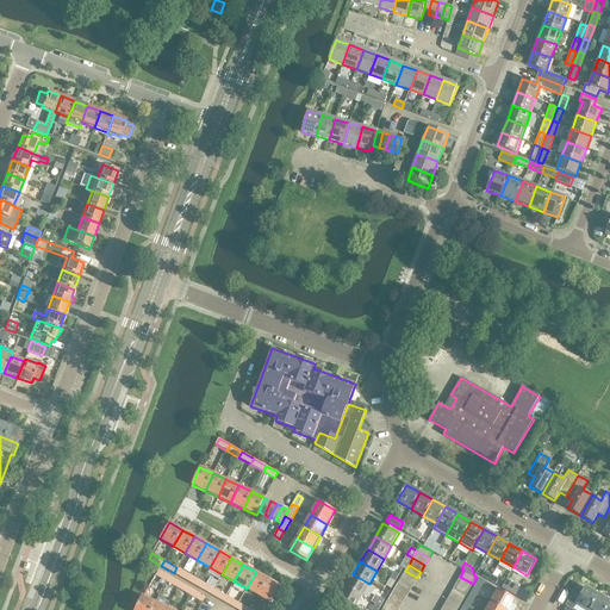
[(188,574),(176,567),(174,573),(186,580),(188,574)]
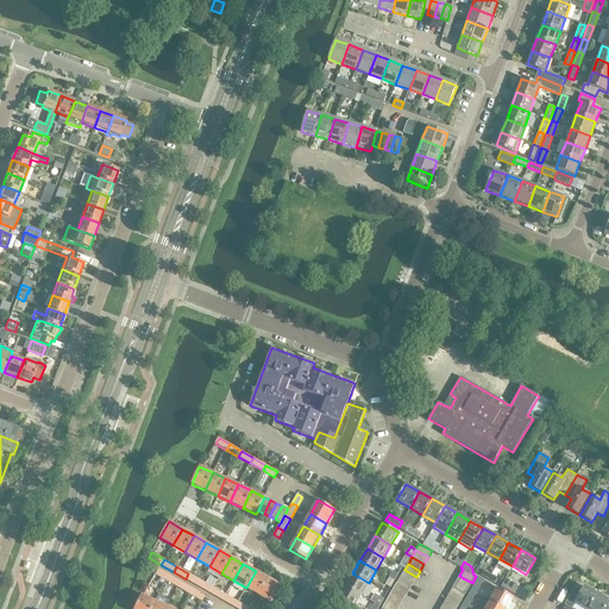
[(156,575),(167,581),(169,575),(158,569),(156,575)]
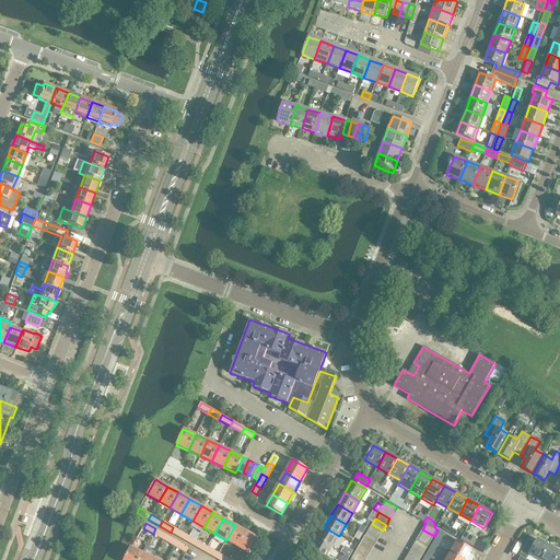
[(380,536),(383,531),(372,524),(369,529),(380,536)]
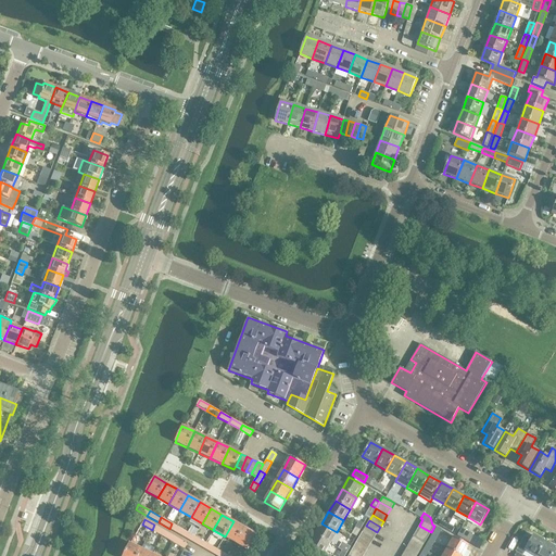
[(225,536),(236,543),(244,528),(234,521),(225,536)]
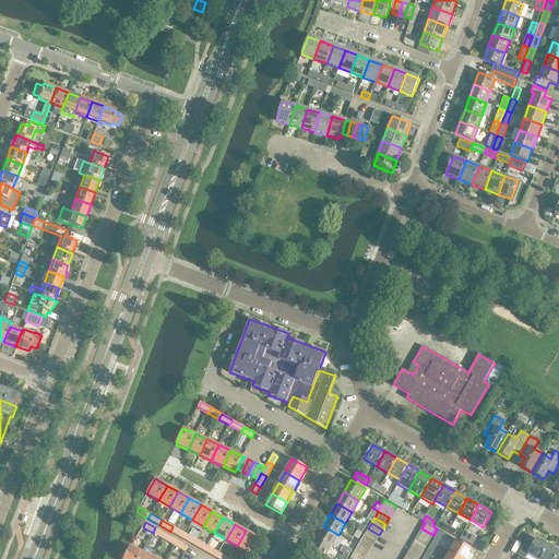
[(185,533),(173,526),(170,532),(181,537),(185,533)]
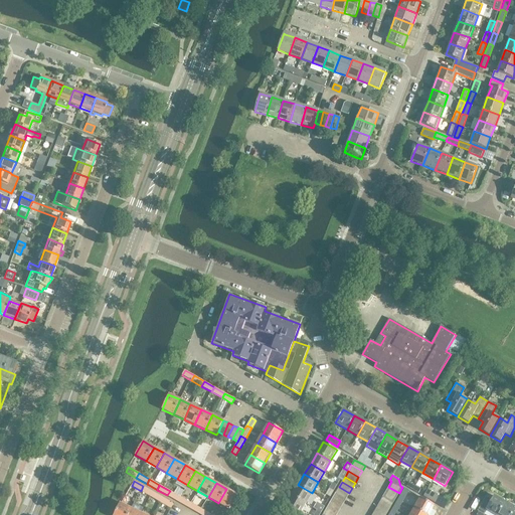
[(292,496),(306,504),(312,493),(298,485),(292,496)]
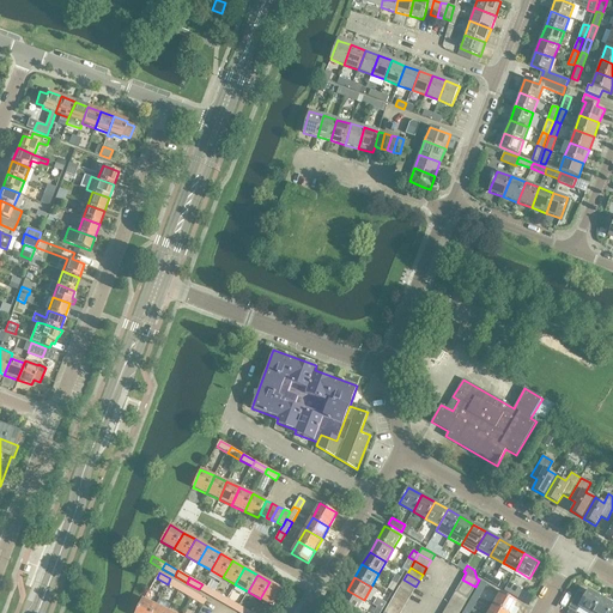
[(168,584),(180,592),(183,586),(170,578),(168,584)]
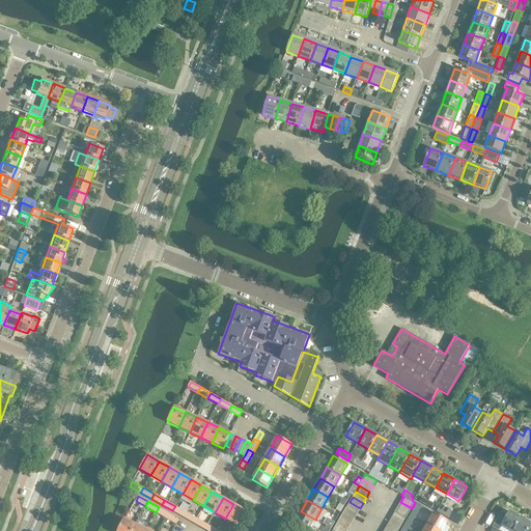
[(346,507),(357,513),(360,508),(350,502),(346,507)]
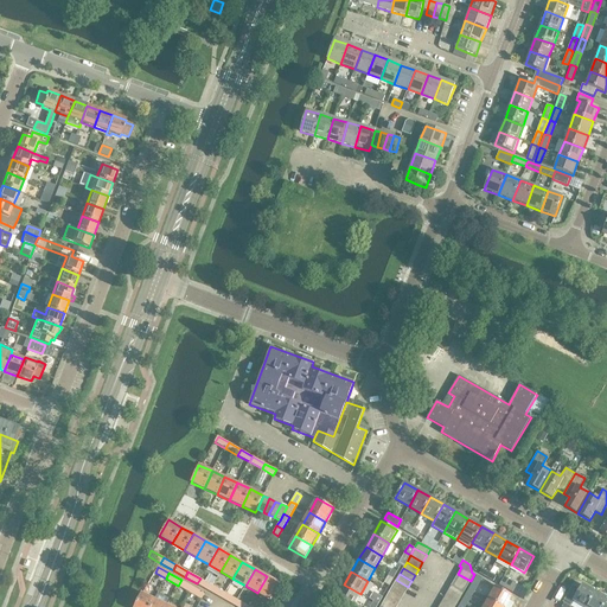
[(471,581),(458,574),(454,580),(467,587),(471,581)]
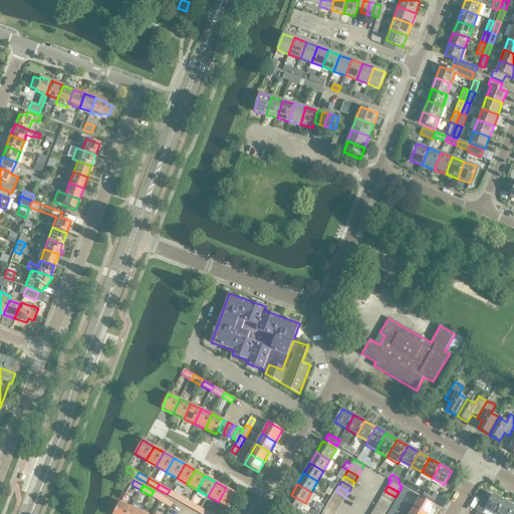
[(409,490),(404,487),(398,498),(402,501),(409,490)]
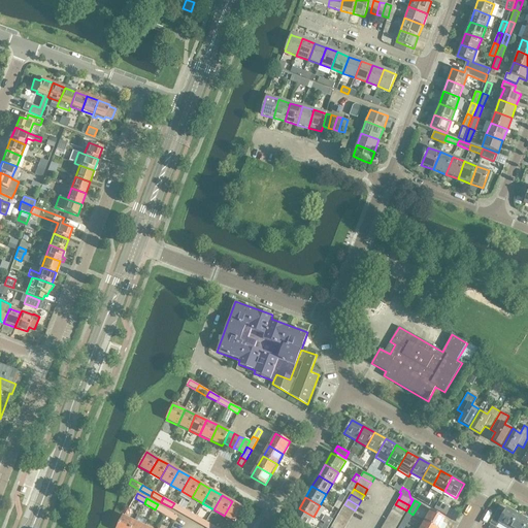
[(243,507),(232,501),(224,516),(235,522),(243,507)]
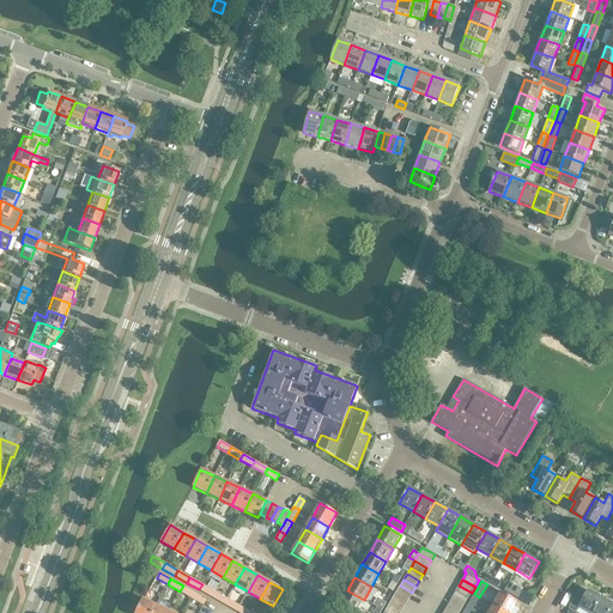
[(504,590),(517,599),(522,590),(509,582),(504,590)]
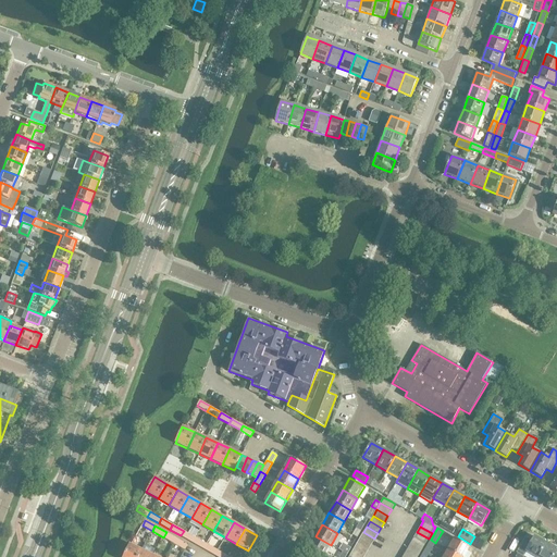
[(195,537),(184,531),(181,535),(193,542),(195,537)]
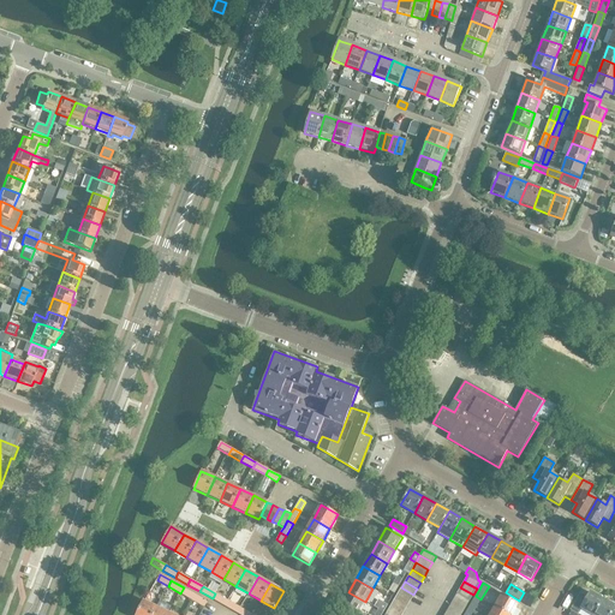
[(180,593),(192,601),(196,595),(184,587),(180,593)]
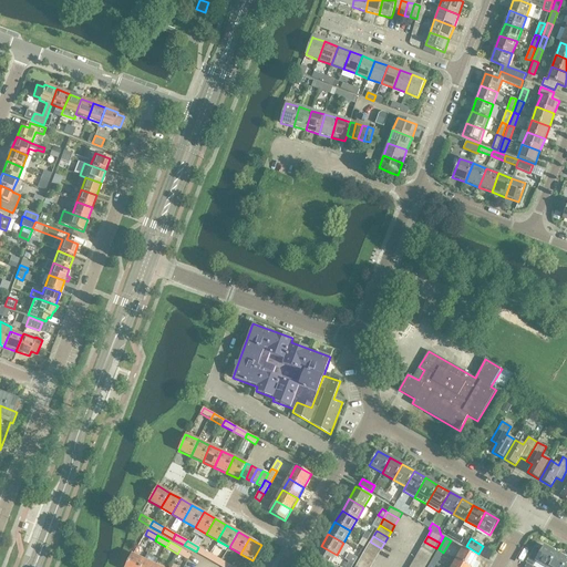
[(367,548),(378,555),(381,548),(370,542),(367,548)]
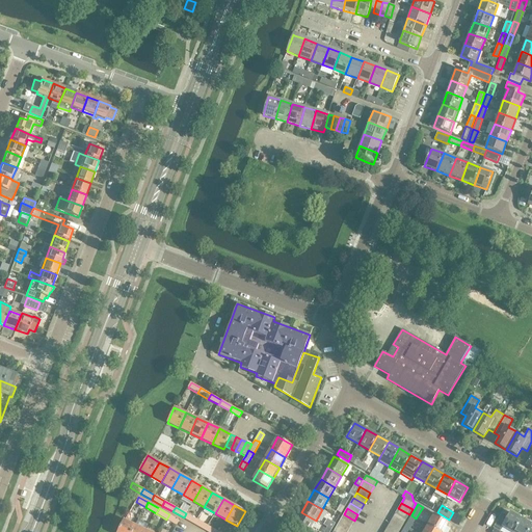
[(395,513),(406,520),(409,514),(398,508),(395,513)]
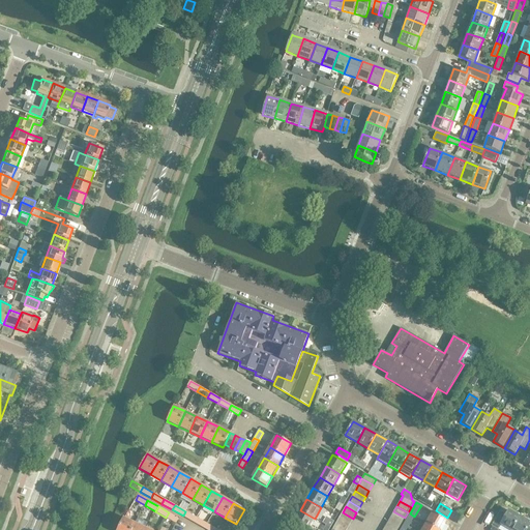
[(294,522),(307,529),(315,519),(300,510),(294,522)]
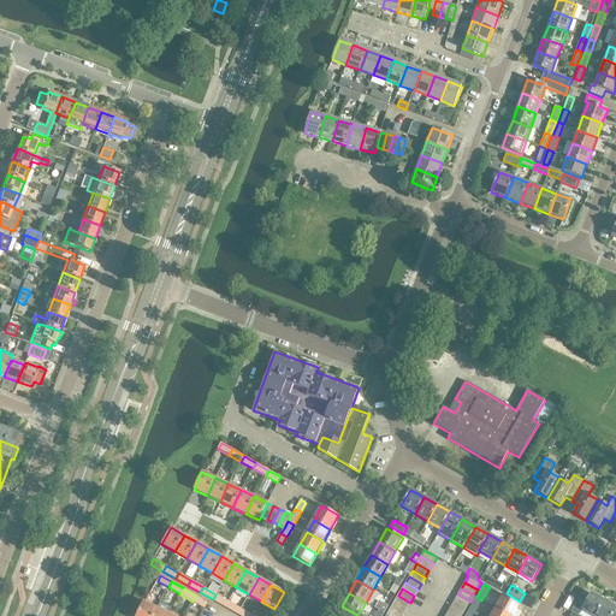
[(579,615),(582,610),(592,615),(594,615),(604,600),(591,593),(588,598),(581,594),(572,611),(579,615)]
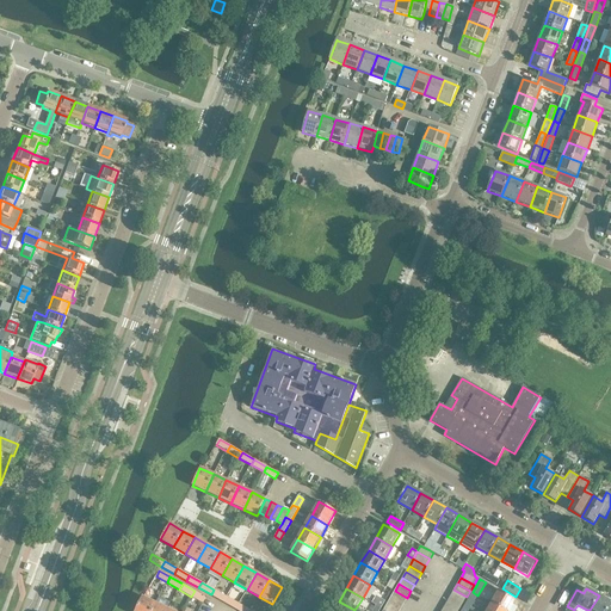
[(227,597),(214,590),(211,594),(223,602),(227,597)]
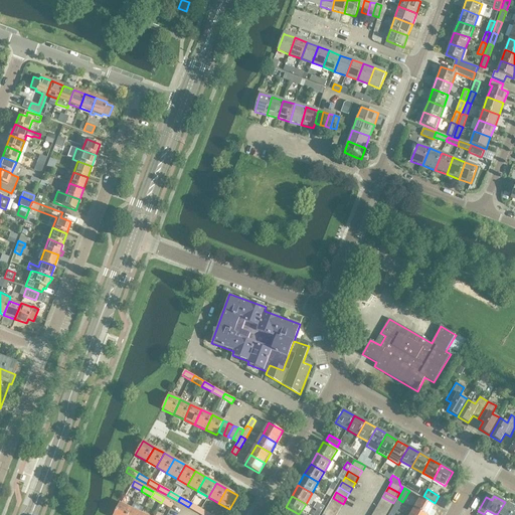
[(379,502),(390,508),(393,503),(382,497),(379,502)]
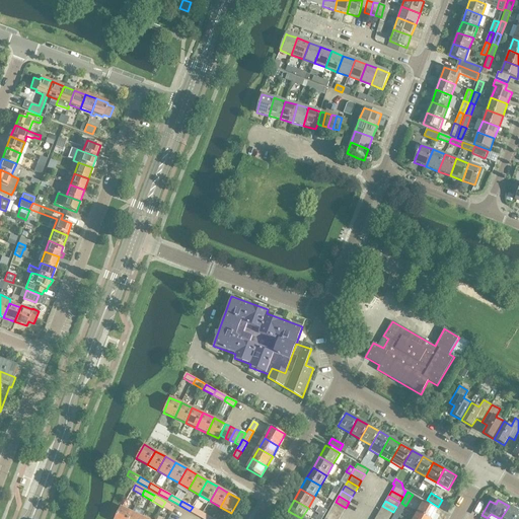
[(432,518),(438,509),(424,501),(418,512),(429,518),(432,518)]
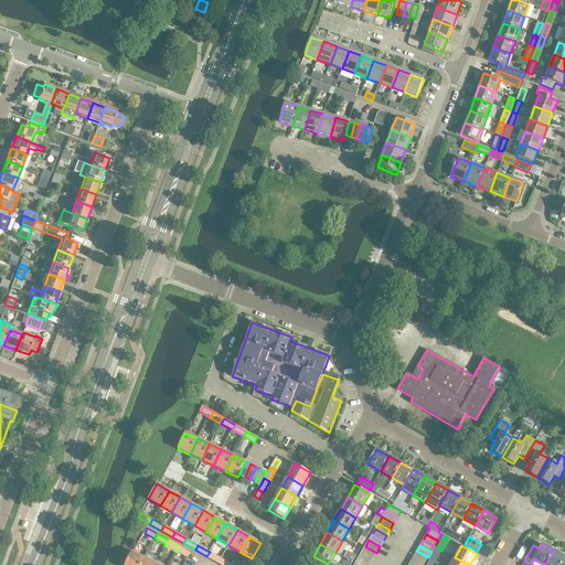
[(177,552),(187,557),(188,557),(191,553),(180,546),(177,552)]
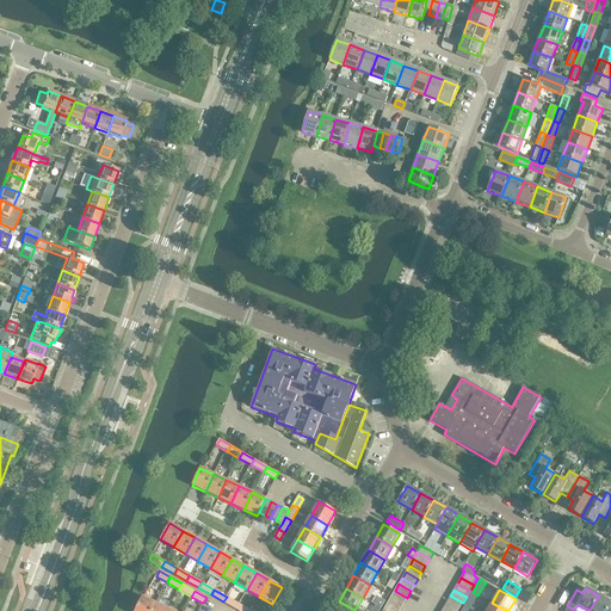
[(407,598),(395,591),(392,597),(403,604),(407,598)]
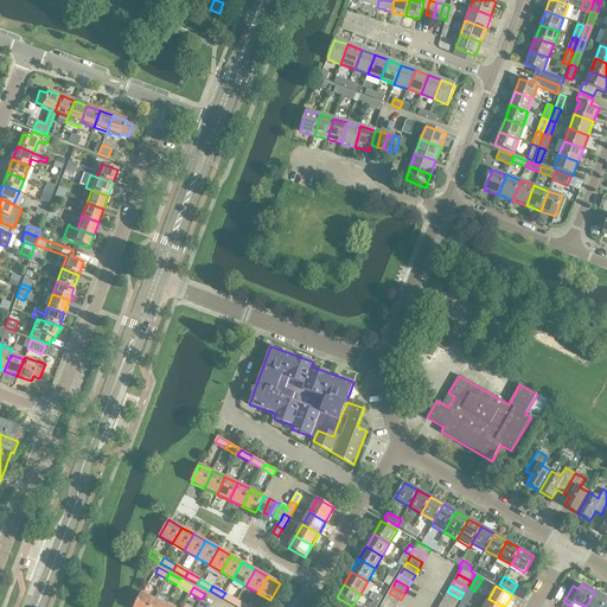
[(467,604),(474,592),(470,588),(462,600),(467,604)]
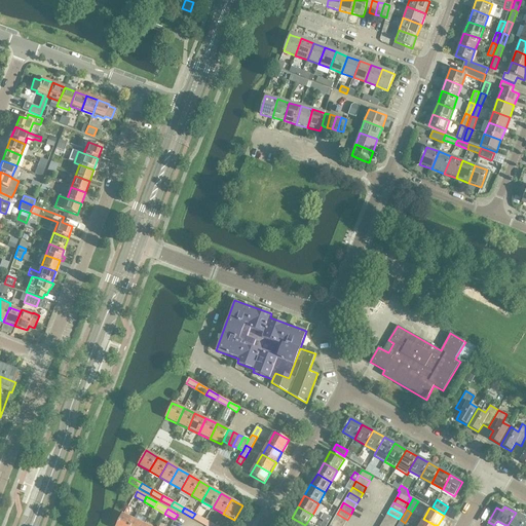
[(399,519),(387,513),(384,519),(396,525),(399,519)]
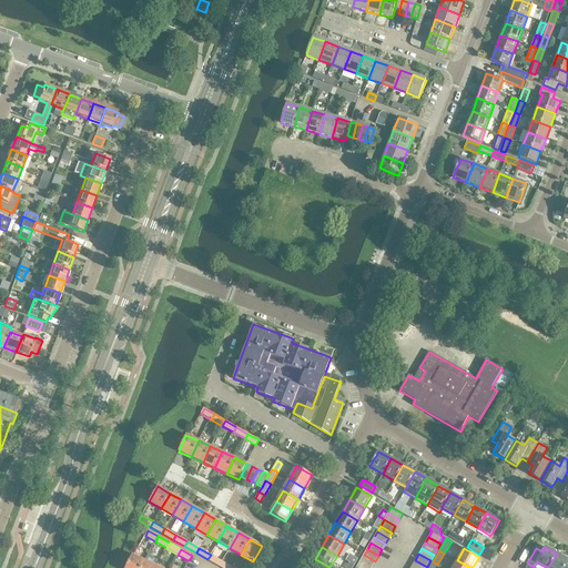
[(567,559),(557,554),(548,567),(564,567),(567,561),(567,559)]
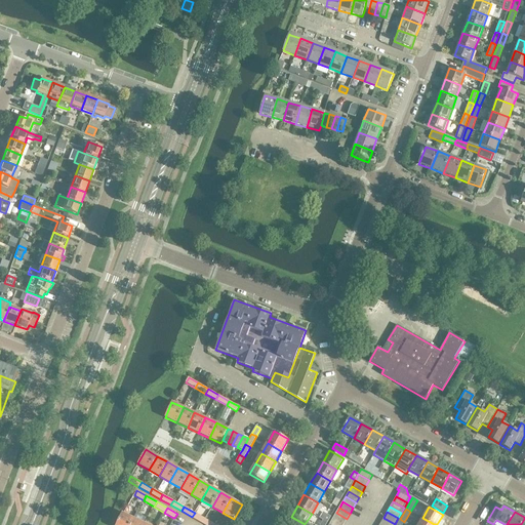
[(116,524),(129,524),(133,518),(122,513),(116,524)]
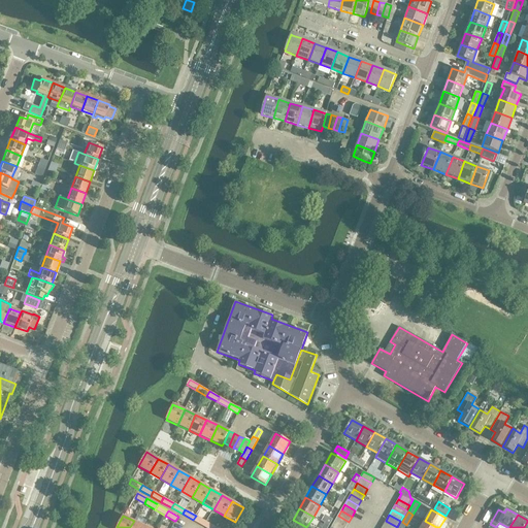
[(206,522),(196,516),(193,520),(203,526),(206,522)]
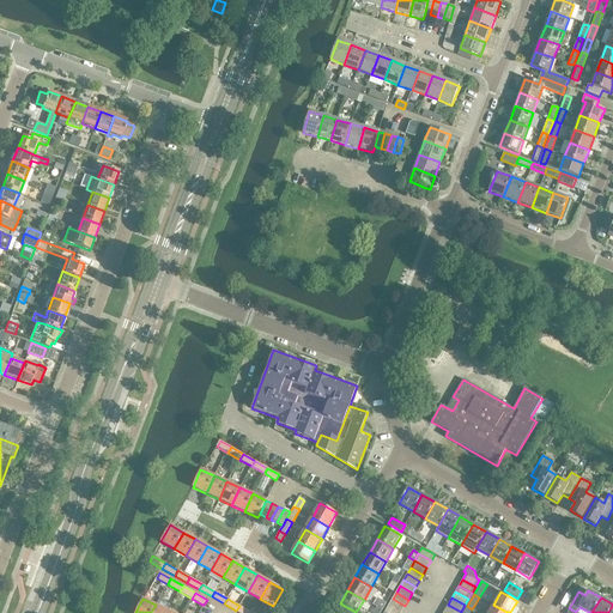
[(405,606),(393,599),(388,605),(401,612),(405,606)]
